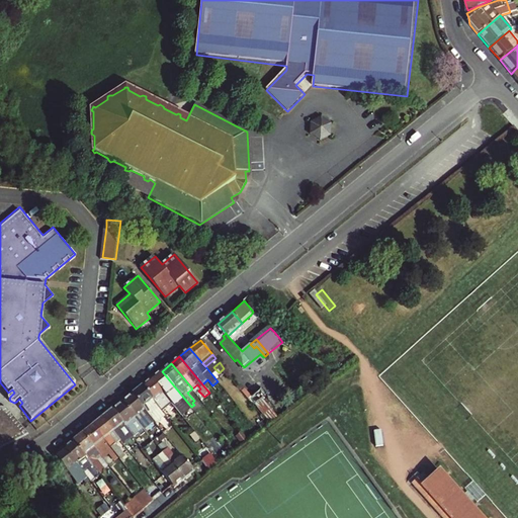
[(224,368),(220,372),(224,377),(228,373),(224,368)]
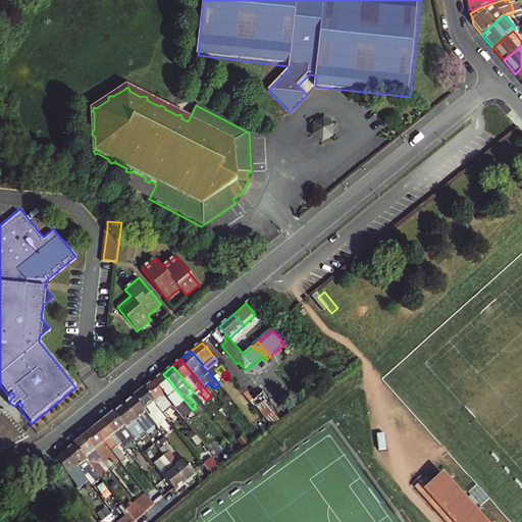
[(153,381),(171,403),(176,399),(189,415),(194,411),(193,410),(163,374),(153,381)]
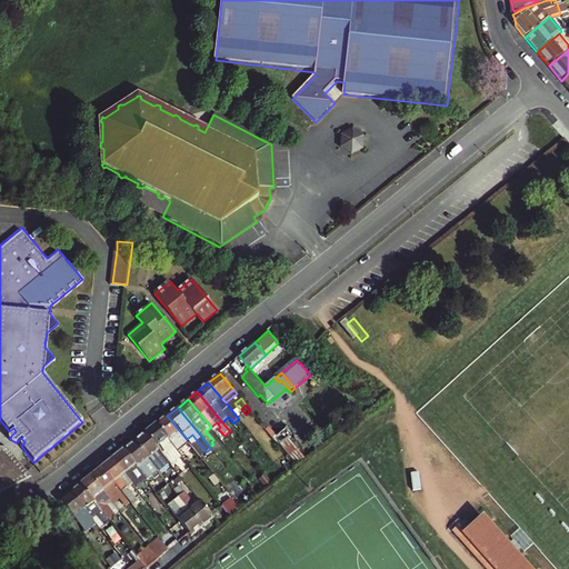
[(189,442),(187,439),(167,416),(156,425),(186,461),(189,459),(181,449),(189,442)]
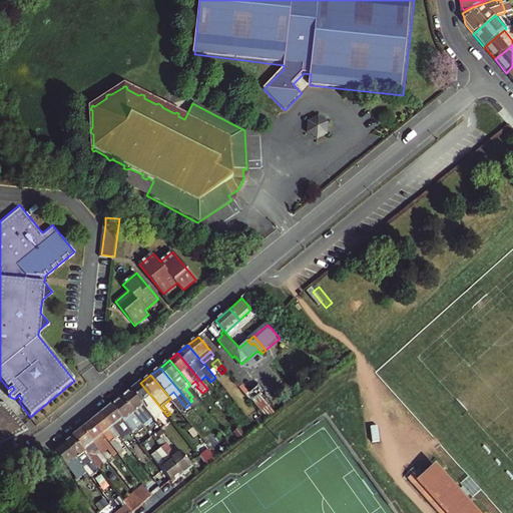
[(140,383),(131,391),(152,417),(156,421),(160,417),(164,422),(169,418),(167,416),(140,383)]
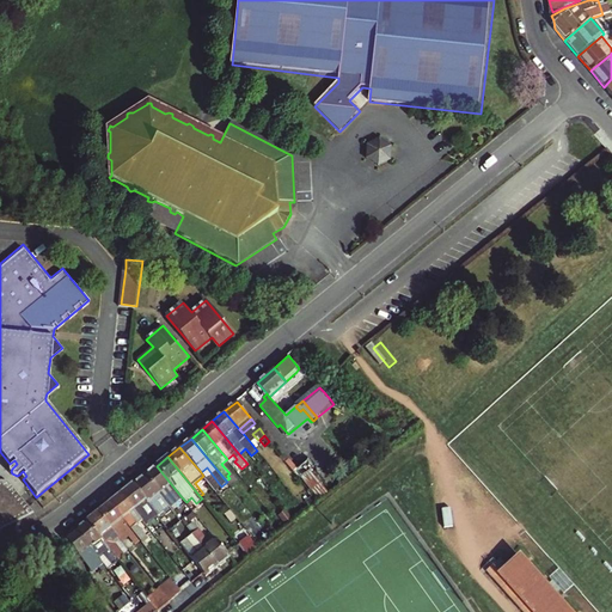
[(292,459),(287,463),(295,472),(299,469),(292,459)]
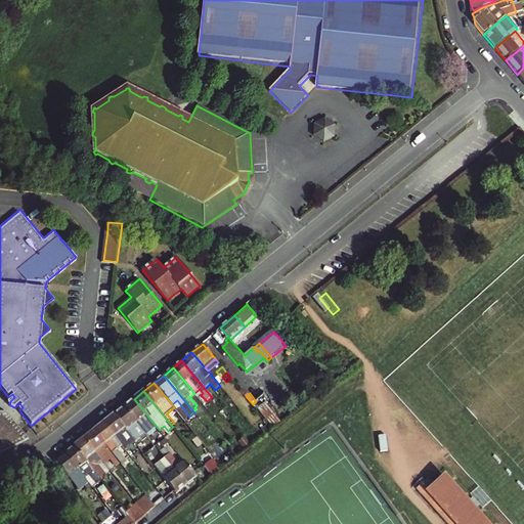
[(124,407),(137,424),(142,419),(150,430),(156,426),(134,399),(124,407)]
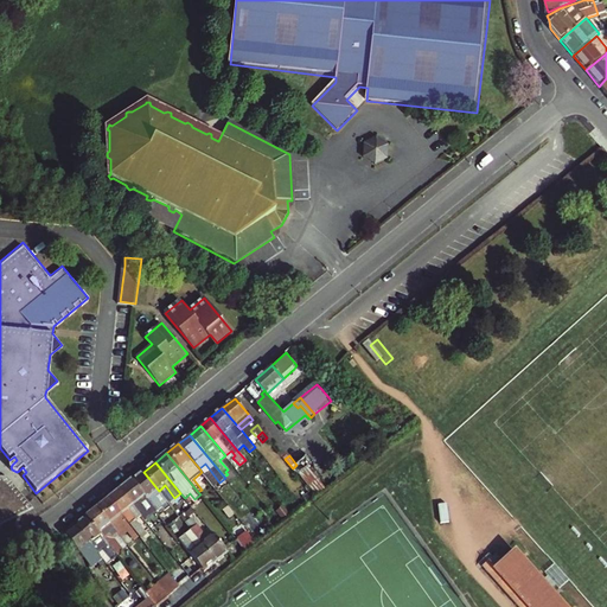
[(144,472),(133,480),(158,512),(161,517),(167,512),(153,494),(159,491),(144,472)]
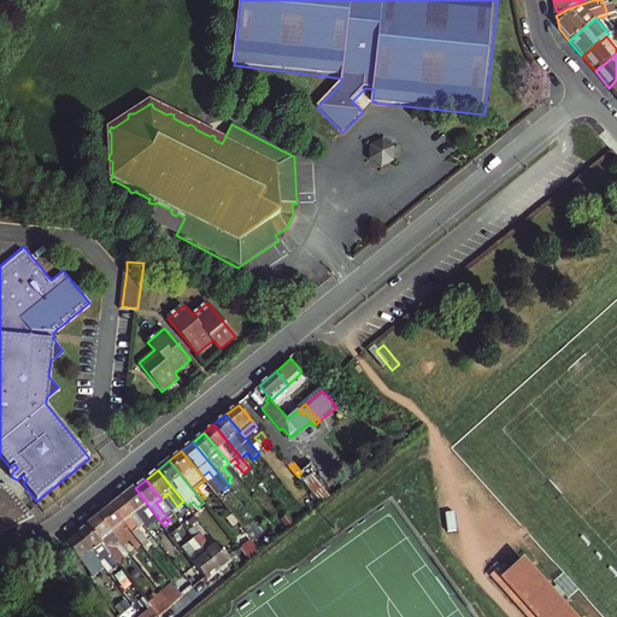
[(148,529),(160,521),(135,488),(123,498),(148,529)]
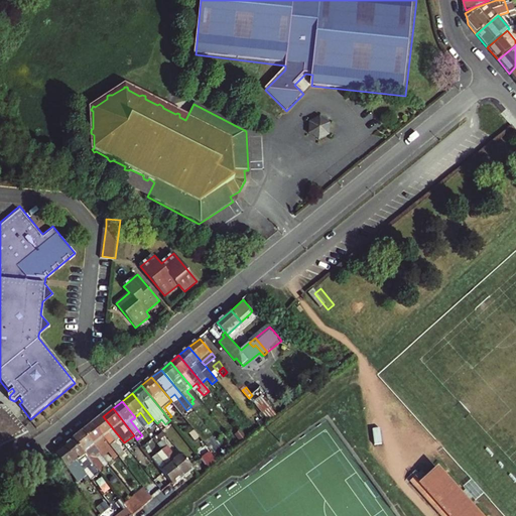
[(190,431),(194,428),(179,411),(174,415),(184,427),(186,426),(190,431)]
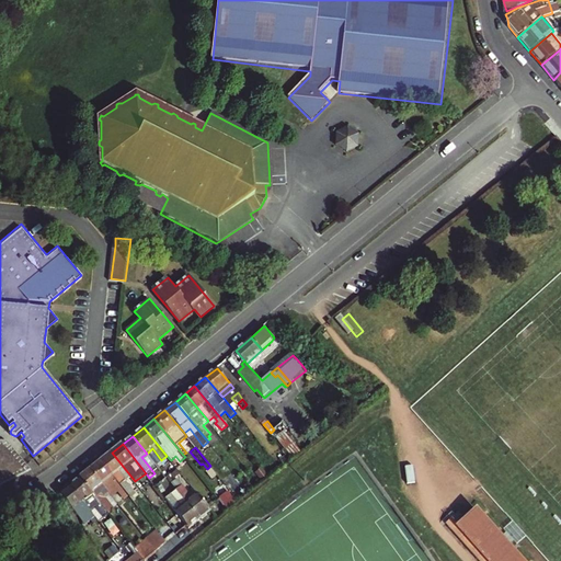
[(112,453),(101,460),(137,505),(148,496),(135,481),(112,453)]
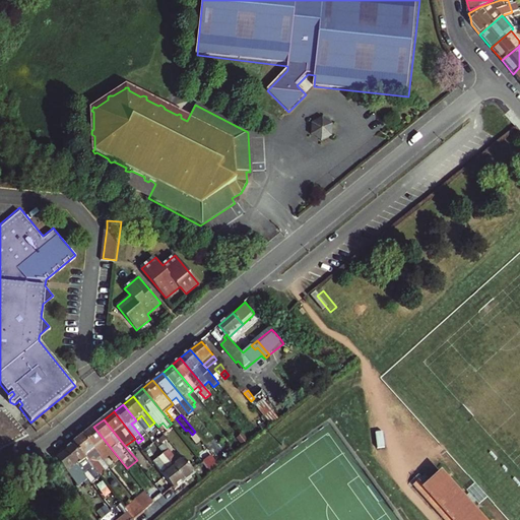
[(127,468),(93,427),(84,435),(95,449),(103,458),(107,455),(122,473),(127,468)]
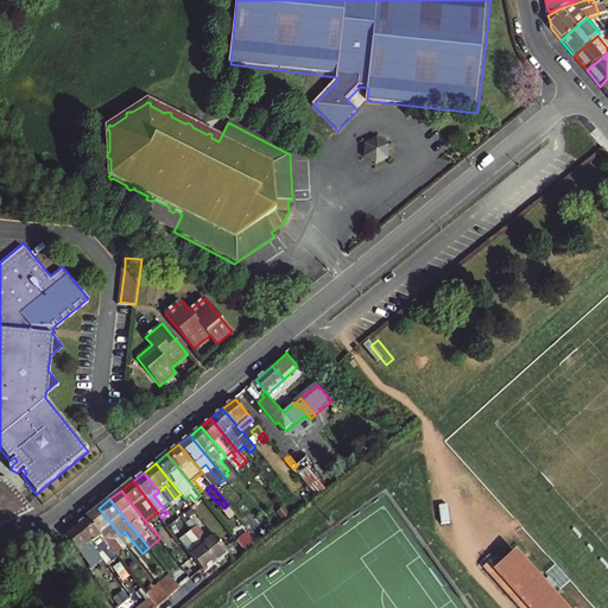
[(99,508),(87,517),(116,552),(120,550),(118,548),(119,545),(114,540),(115,539),(107,529),(112,525),(99,508)]
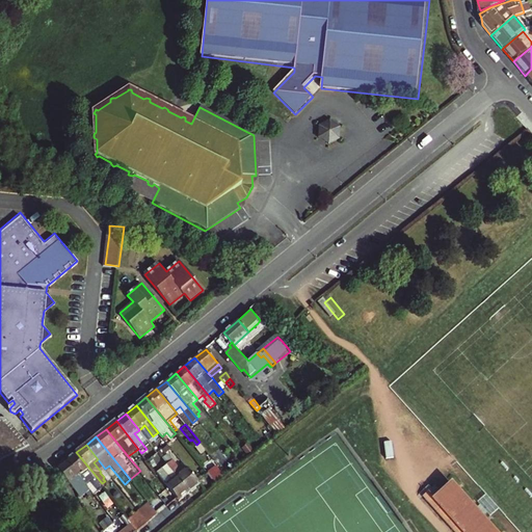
[(67,460),(87,485),(91,482),(100,491),(105,487),(102,483),(76,452),(67,460)]
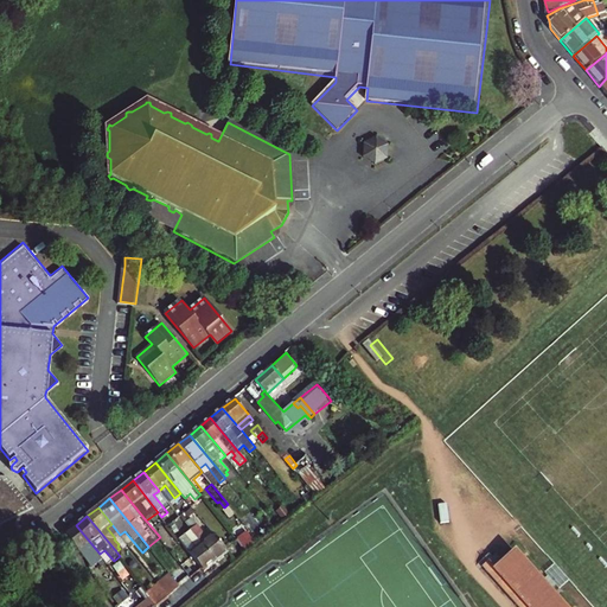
[(230,553),(215,534),(209,538),(193,519),(186,524),(192,531),(217,562),(230,553)]
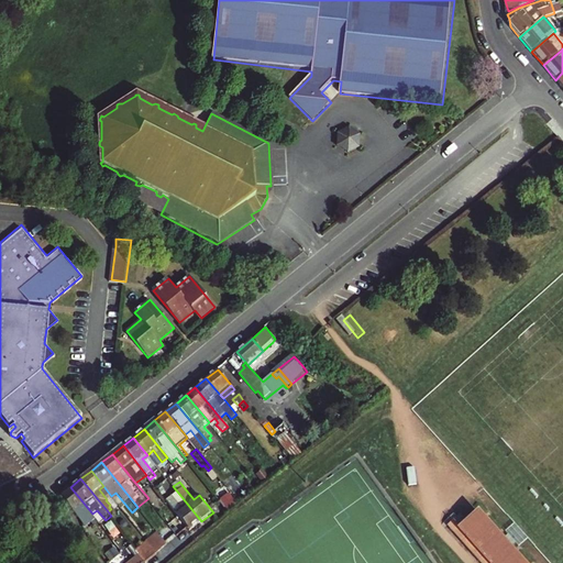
[(59,495),(80,522),(86,518),(90,523),(97,519),(92,514),(70,487),(59,495)]
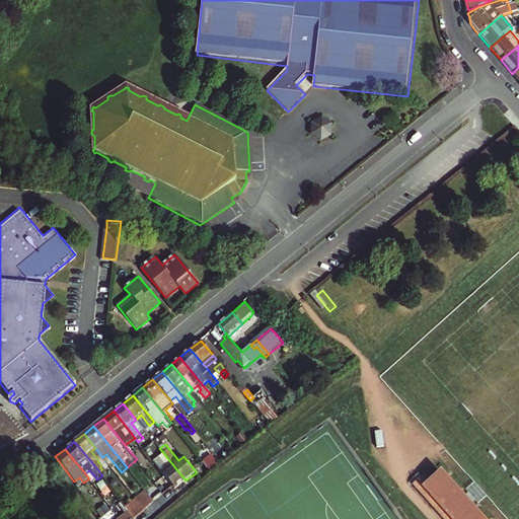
[(175,489),(186,480),(164,454),(154,462),(165,475),(173,486),(175,489)]
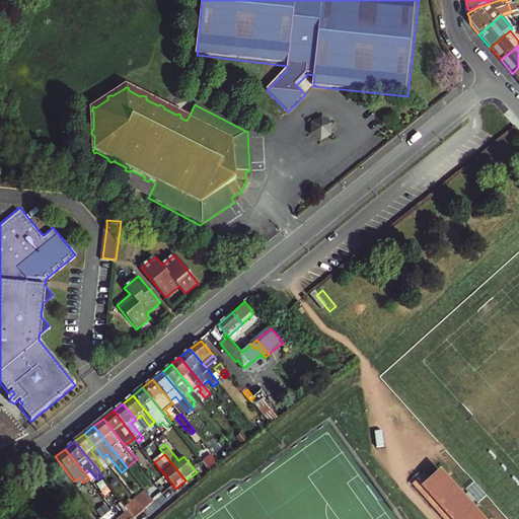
[(487,518),(440,466),(429,475),(424,469),(413,479),(448,518),(487,518)]
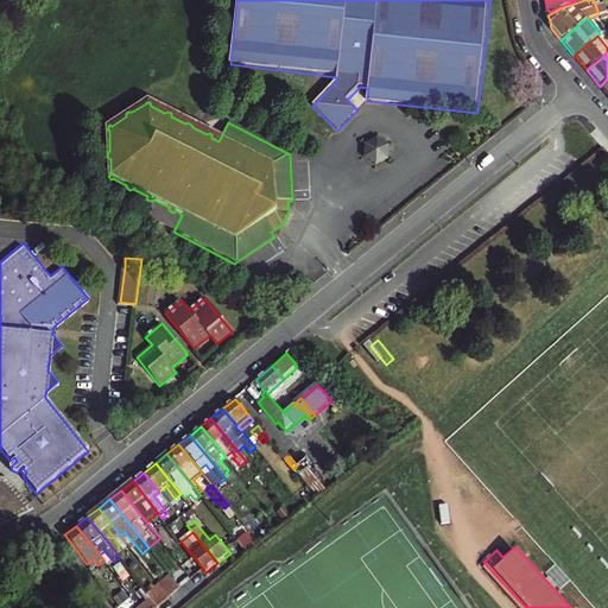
[(194,557),(183,567),(194,578),(203,569),(194,557)]
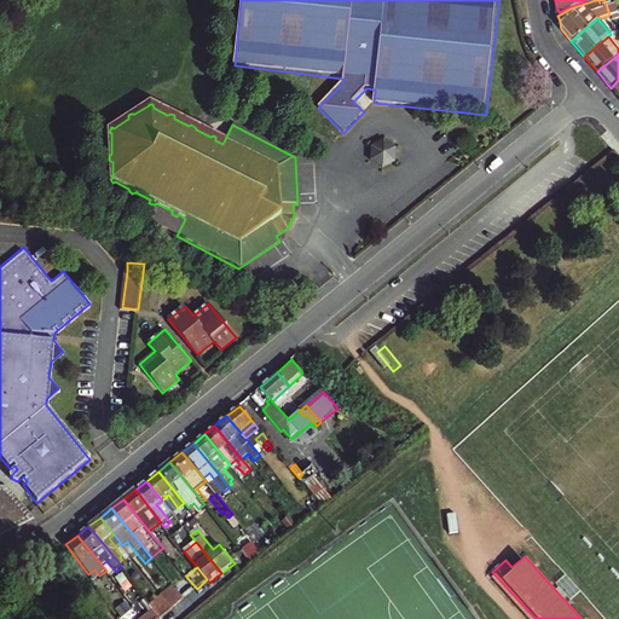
[(94,570),(88,574),(93,580),(99,576),(94,570)]
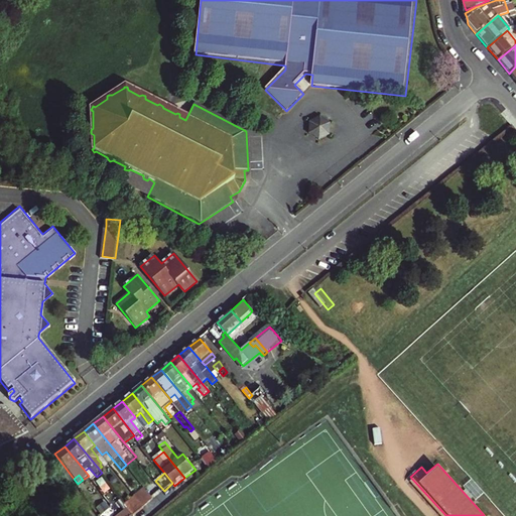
[(145,488),(135,496),(144,507),(154,499),(145,488)]
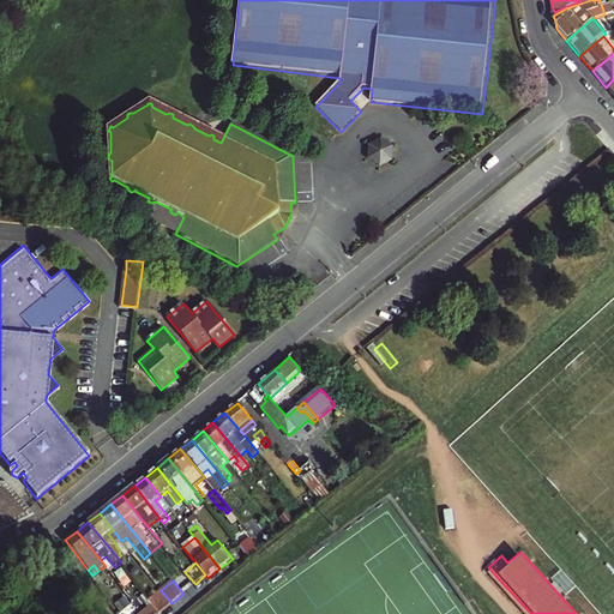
[(160,589),(149,597),(152,601),(161,612),(172,603),(161,590),(160,589)]
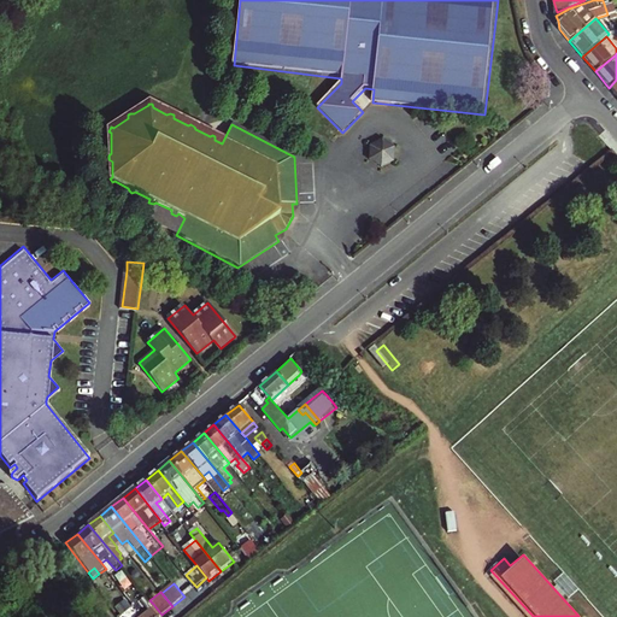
[(141,612),(145,616),(163,616),(162,615),(153,604),(141,612)]
